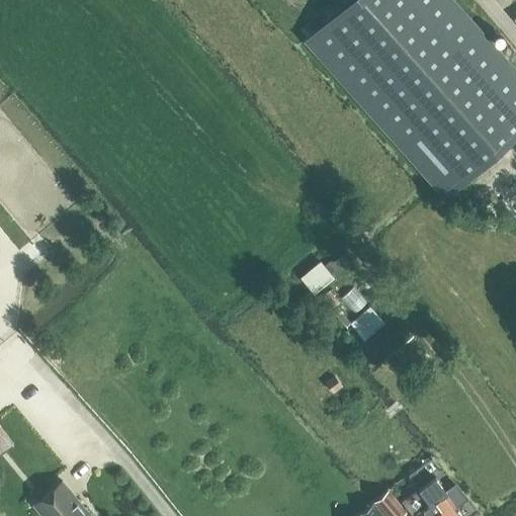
[(348,0),(305,39),(339,78),(395,140),(418,166),(429,178),(445,195),(515,132),(515,76),(448,0),(348,0)]
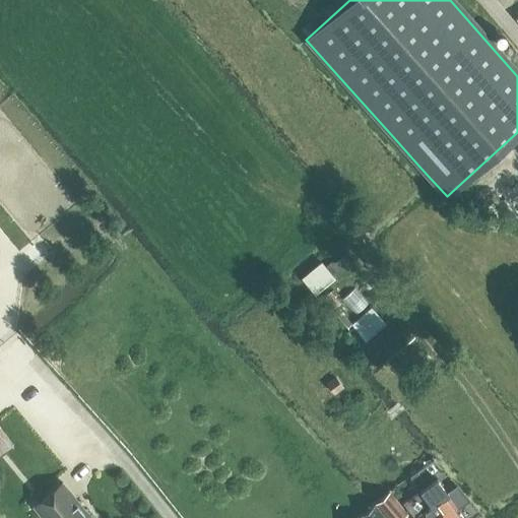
[(302,279),(314,295),(333,279),(332,277),(349,263),(343,256),(333,264),(333,263),(331,264),(330,263),(324,267),(321,263),(302,279)]
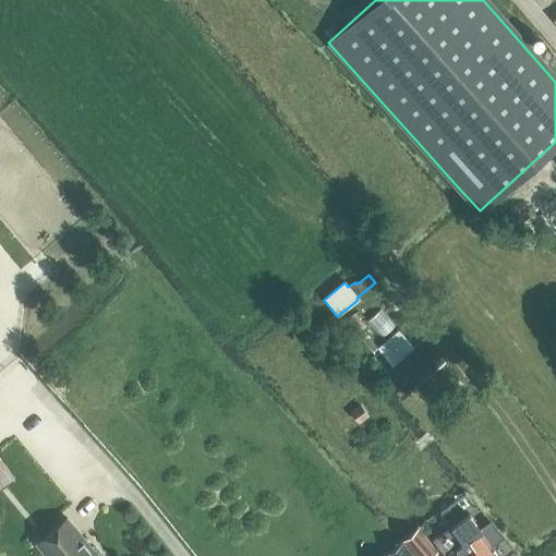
[(377,351),(393,367),(412,349),(397,333),(377,351)]
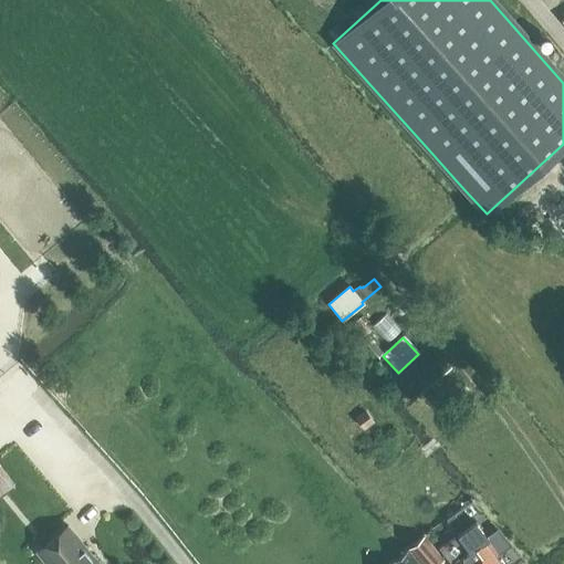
[(354,419),(364,432),(374,424),(364,411),(354,419)]
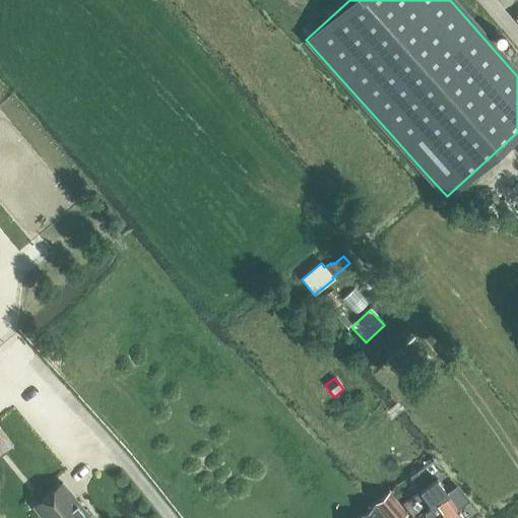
[(0,457),(12,448),(0,432),(0,457)]
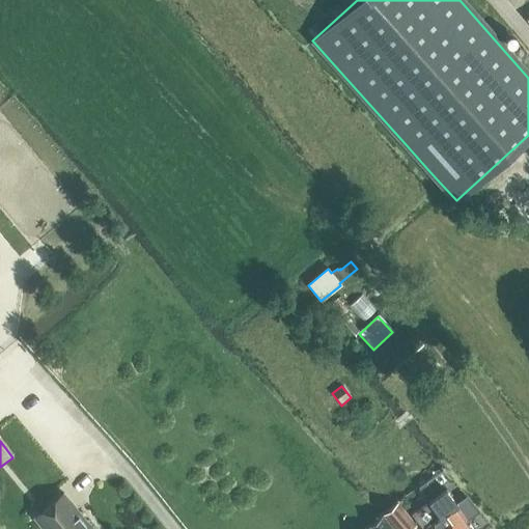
[(424,483),(418,489),(426,501),(439,517),(447,528),(468,528),(462,520),(466,517),(456,505),(455,505),(445,491),(435,498),(425,484),(424,483)]
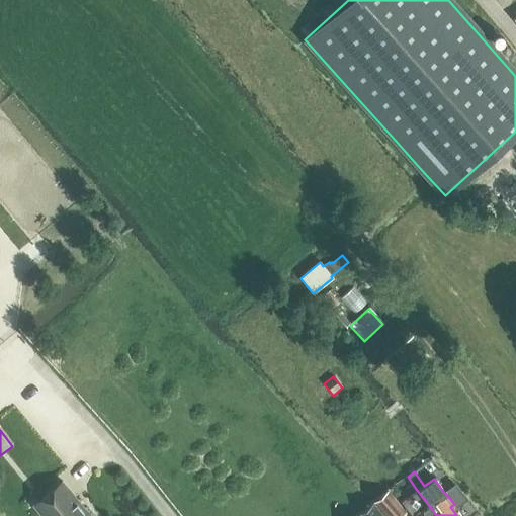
[(416,489),(408,477),(407,477),(408,478),(405,480),(413,493),(401,502),(411,515),(436,515),(428,504),(416,489)]
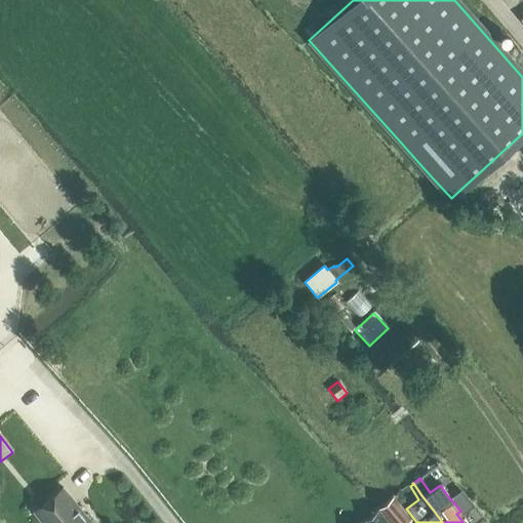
[(33,511),(42,522),(90,522),(62,487),(33,511)]
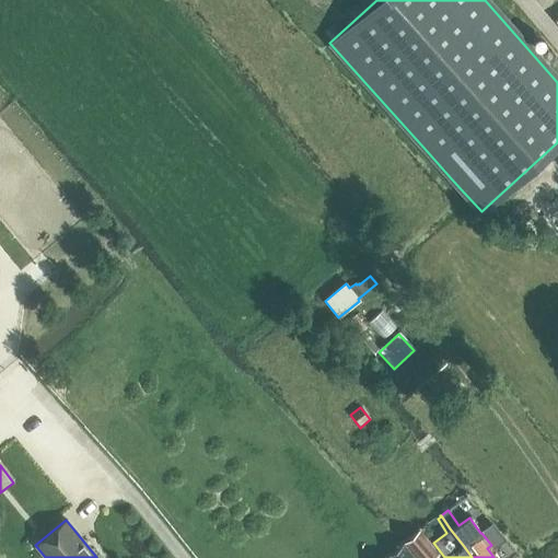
[(402,542),(415,557),(431,557),(434,555),(415,532),(402,542)]
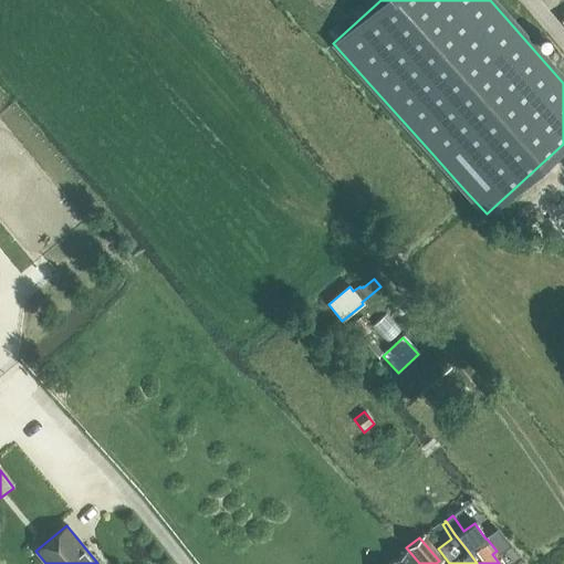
[(415,563),(404,550),(387,563),(415,563)]
